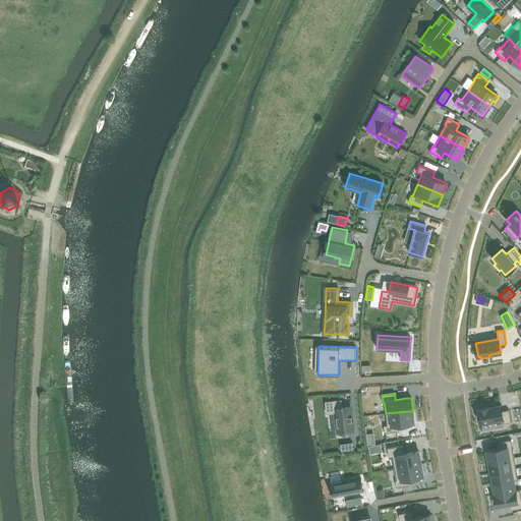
[(338,433),(353,431),(350,407),(342,409),(341,400),(325,403),(327,415),(336,414),(338,433)]
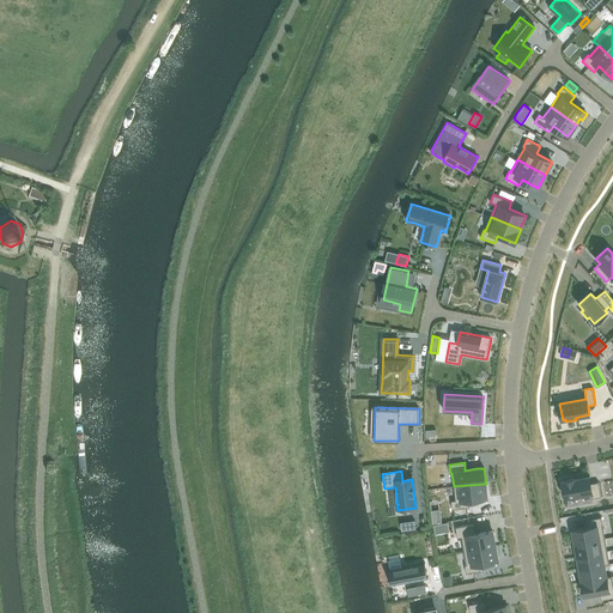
[(565,481),(563,481),(565,497),(592,492),(593,498),(601,497),(599,483),(592,484),(590,477),(576,479),(565,480),(565,481)]
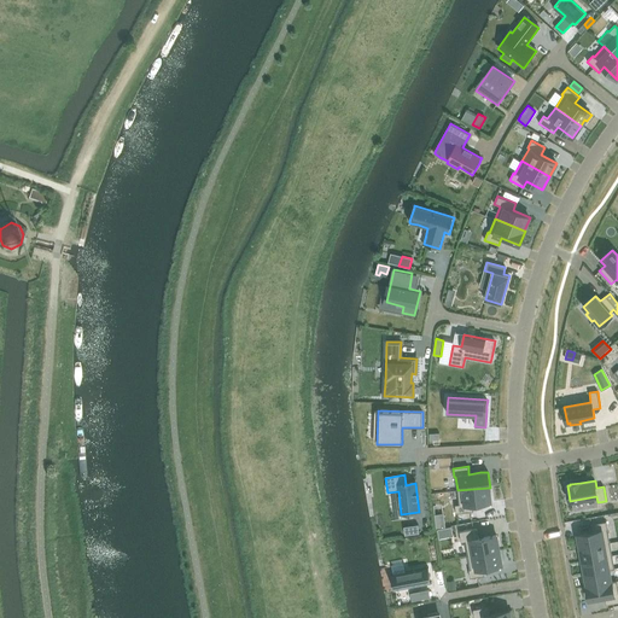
[(459,505),(455,506),(456,514),(473,512),(473,503),(491,502),(489,488),(458,490),(459,505)]
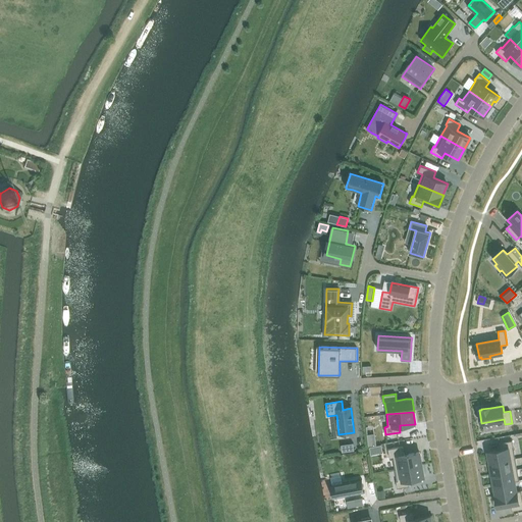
[(501,450),(488,452),(490,462),(515,458),(512,440),(500,442),(501,450)]
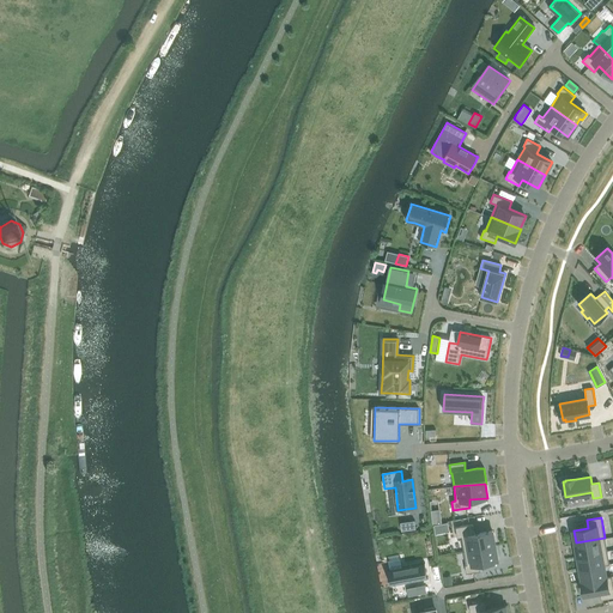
[(414,521),(401,522),(402,530),(416,529),(414,521)]
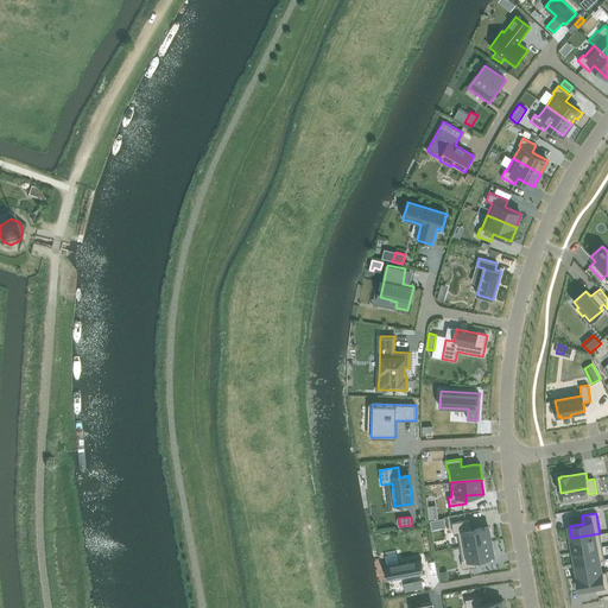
[(469,520),(451,523),(454,533),(457,533),(460,546),(491,540),(488,526),(470,530),(469,520)]
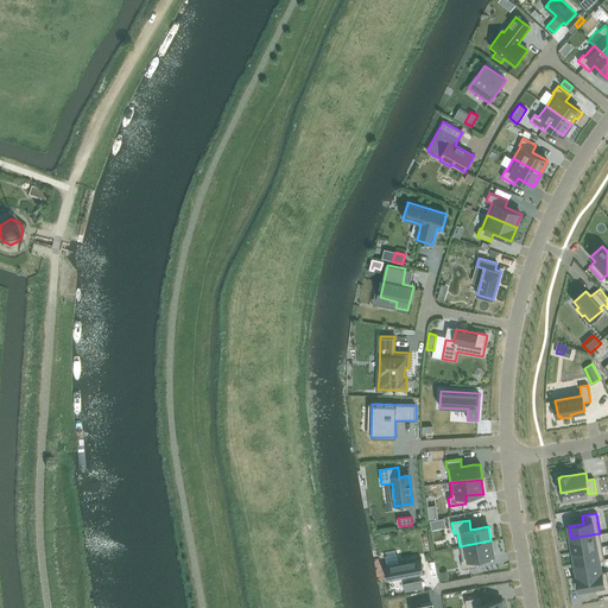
[(600,533),(571,538),(574,551),(602,546),(600,533)]
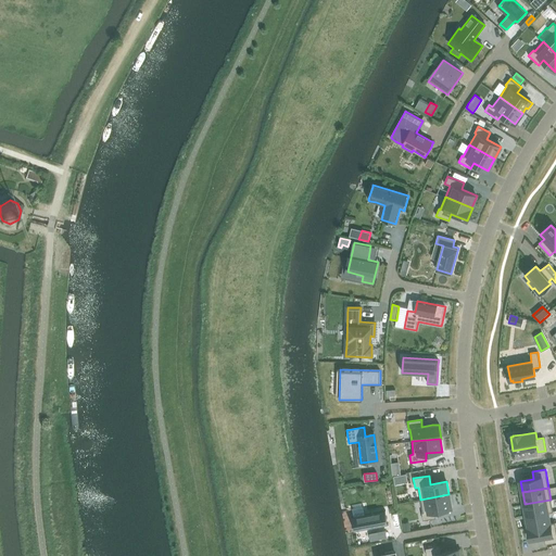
[(449,494),(420,500),(424,513),(421,513),(424,520),(437,518),(436,512),(452,508),(452,507),(449,494)]
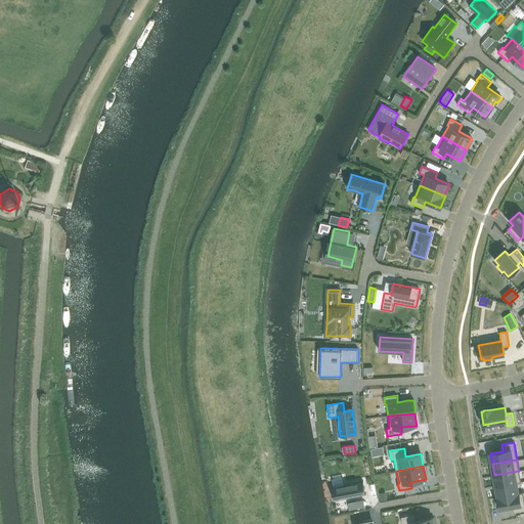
[(519,471),(494,475),(496,486),(521,481),(519,471)]
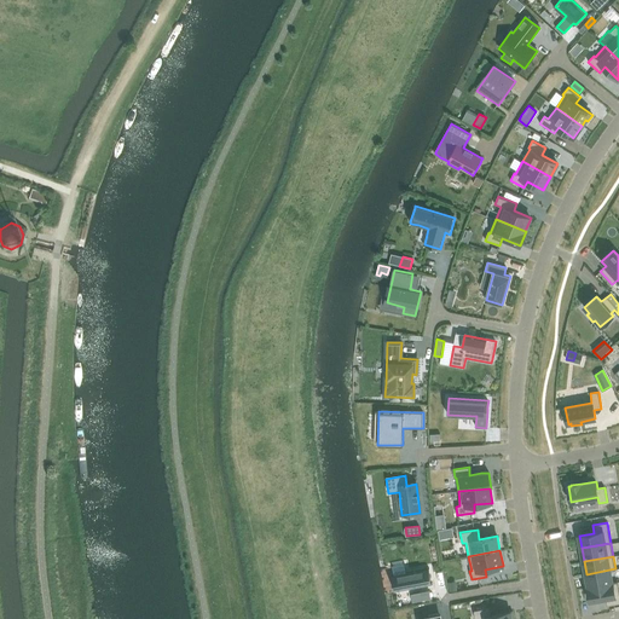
[(415,588),(422,586),(432,584),(429,570),(429,568),(392,576),(392,577),(394,590),(394,591),(415,588)]
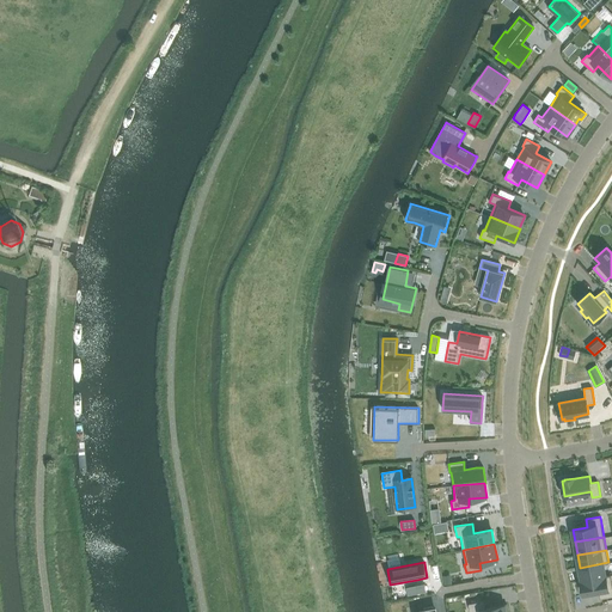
[(609,562),(580,568),(582,580),(605,576),(604,564),(609,563),(609,562)]
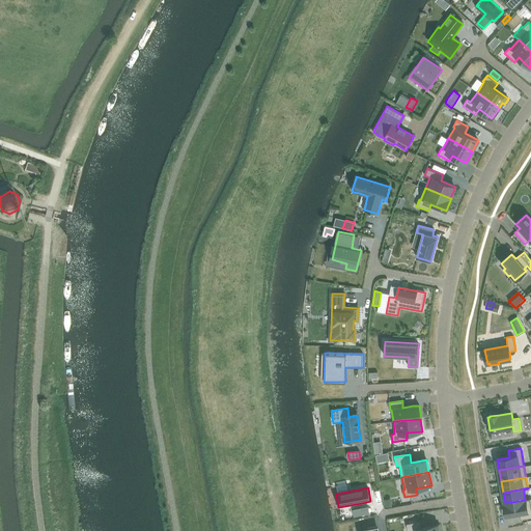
[(505,503),(504,503),(506,515),(520,513),(521,520),(530,518),(530,504),(530,499),(525,500),(505,503)]
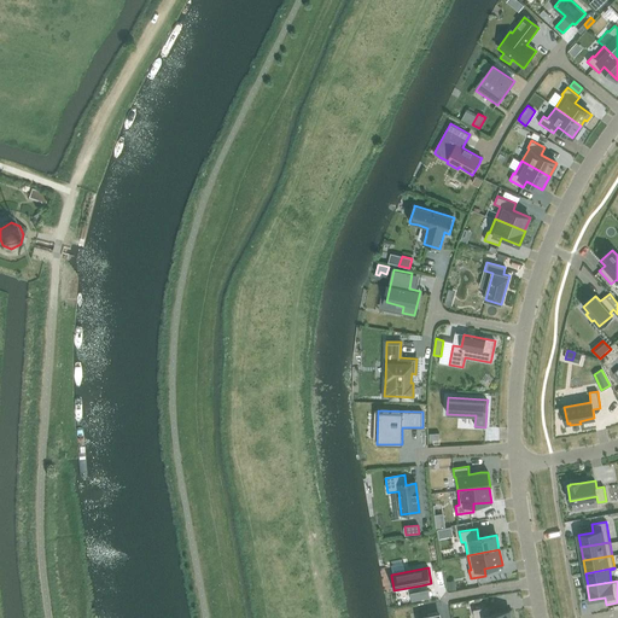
[(490,606),(473,610),(473,617),(474,617),(478,617),(513,617),(512,611),(491,614),(490,606)]
